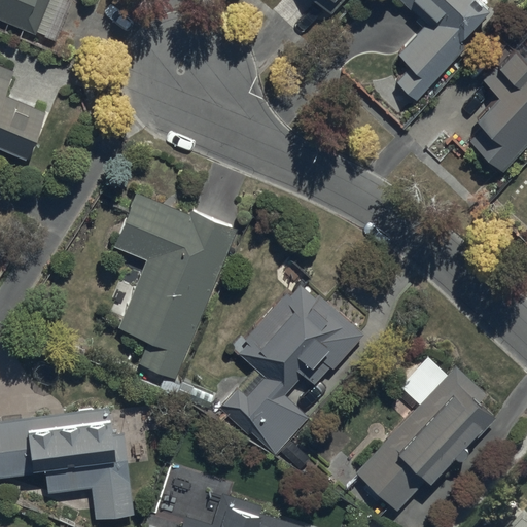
[(0,0),(0,20),(36,34),(49,0),(0,0)]
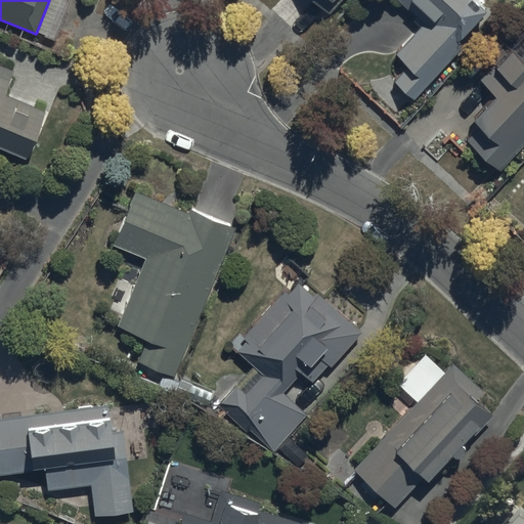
[(311,0),(329,16),(344,0),(311,0)]
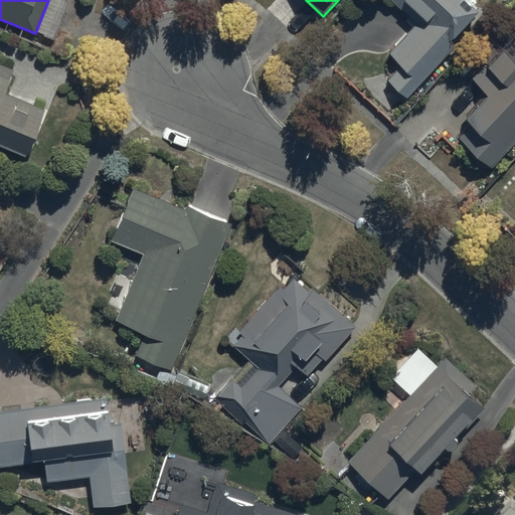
[(389,0),(416,22),(390,53),(402,63),(387,81),(409,100),(464,36),(460,33),(479,11),(465,0),(389,0)]
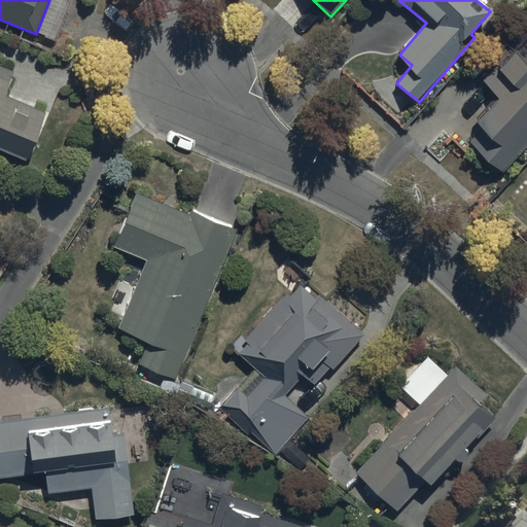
[(526,35),(482,82),(496,98),(473,120),(482,129),(469,141),(501,172),(526,145),(526,35)]
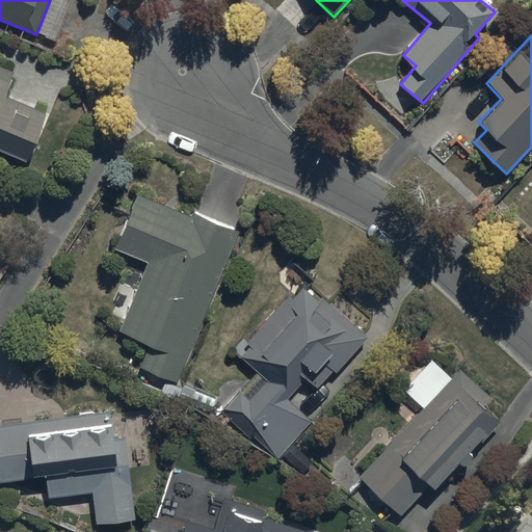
[(14,71),(0,64),(0,149),(28,160),(47,113),(4,96),(14,71)]
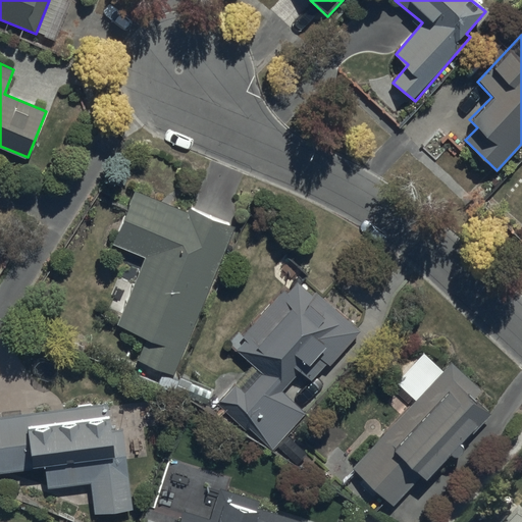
[(185,211),(134,191),(112,245),(143,257),(115,326),(145,338),(135,363),(172,378),(235,226),(187,207),(185,211)]
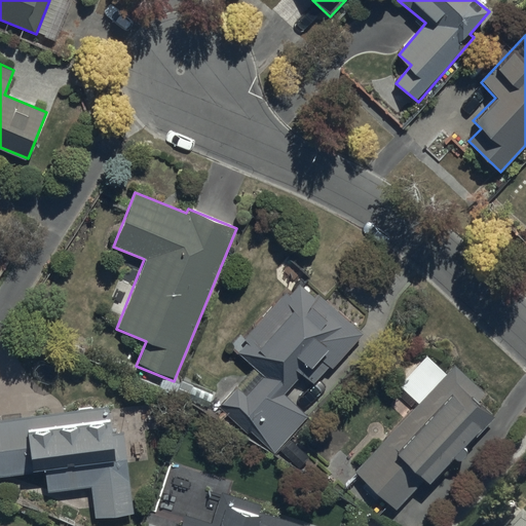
[(254,369),(216,411),(269,459),(308,417),(284,395),(301,375),(312,385),(330,367),(333,369),(365,335),(320,294),(314,298),(300,285),(291,296),(287,292),(243,339),(248,342),(237,353),(254,369)]
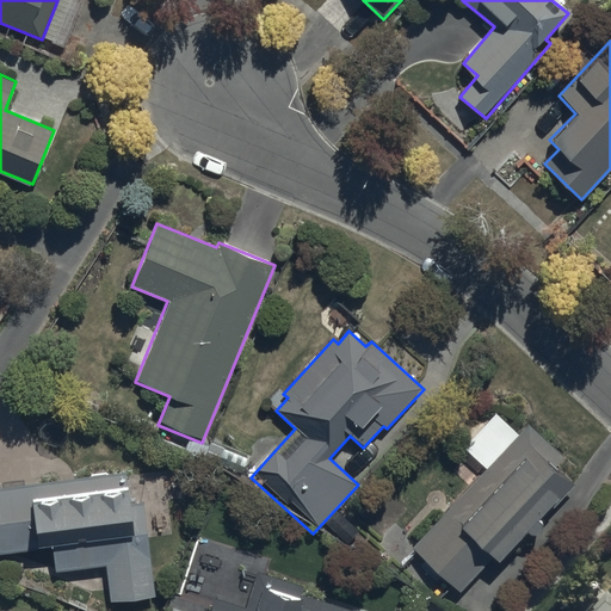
[(529,425),(519,434),(498,413),(463,449),(486,470),(412,548),(461,596),(494,560),(499,565),(574,486),(554,467),(562,457),(529,425)]
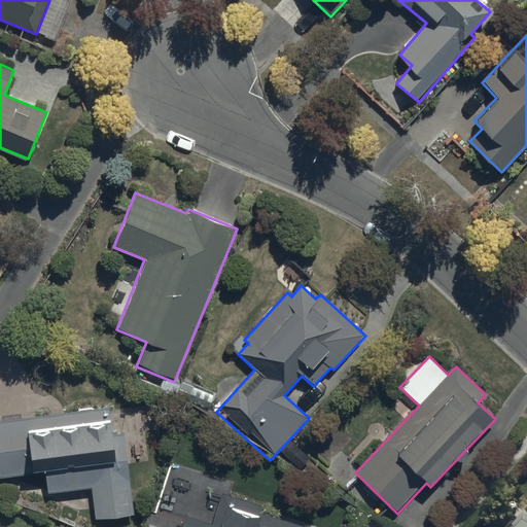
[(0,420),(0,477),(45,471),(48,494),(93,489),(96,520),(134,515),(124,432),(110,434),(108,409),(0,420)]
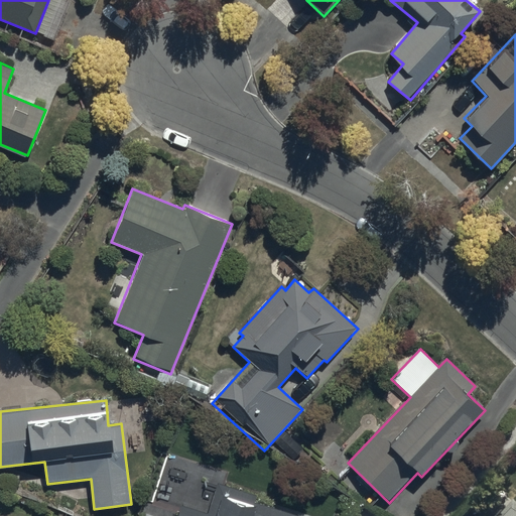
[(256,496),(217,483),(207,515),(180,506),(177,515),(297,515),(254,502),(256,496)]
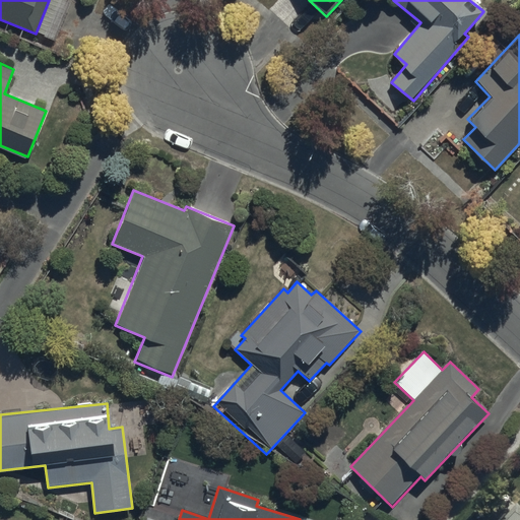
[(519,519),(519,506),(517,504),(501,519),(519,519)]
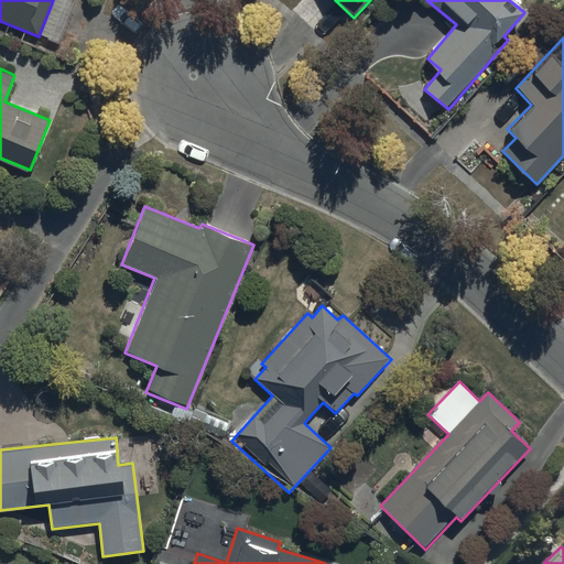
All buildings are outlined.
